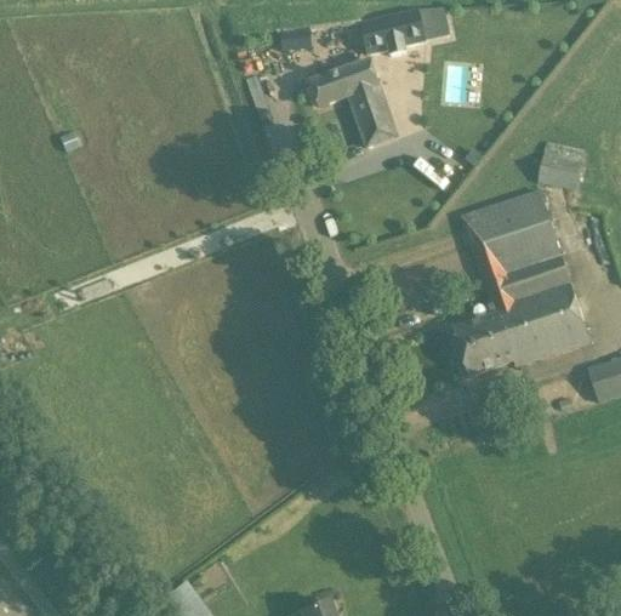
[(419,9),(360,21),(366,52),(425,40),(419,9)]
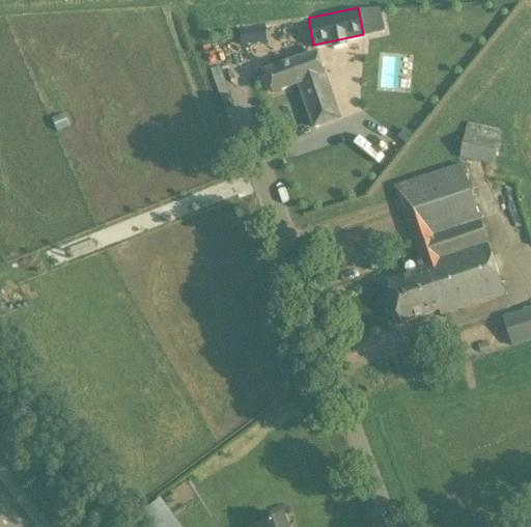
[(340,116),(317,50),(266,67),(267,70),(274,90),(299,82),(311,118),(313,126),(340,116)]
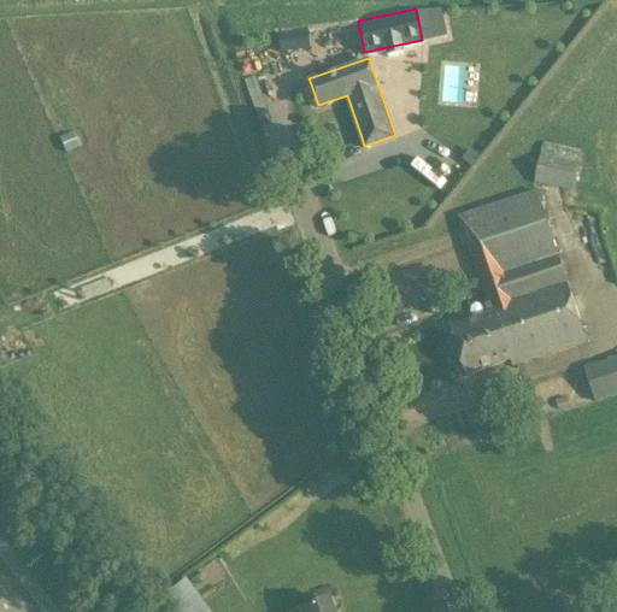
[(541,140),(534,180),(574,188),(581,147),(541,140)]
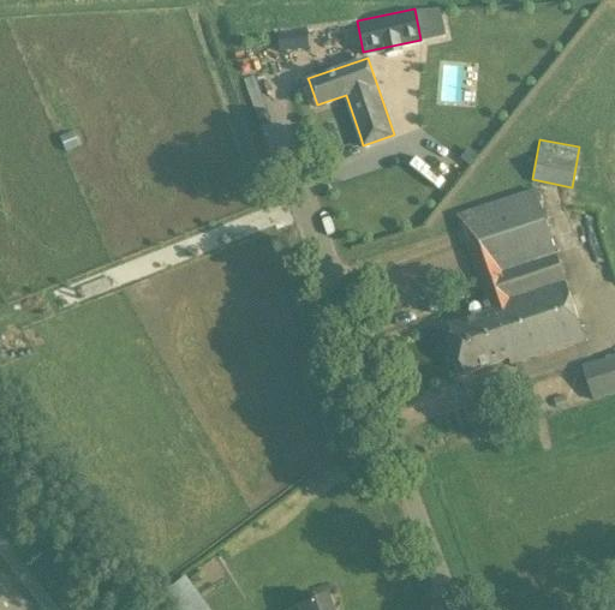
[(470,147),(461,156),(470,163),(477,153),(470,147)]
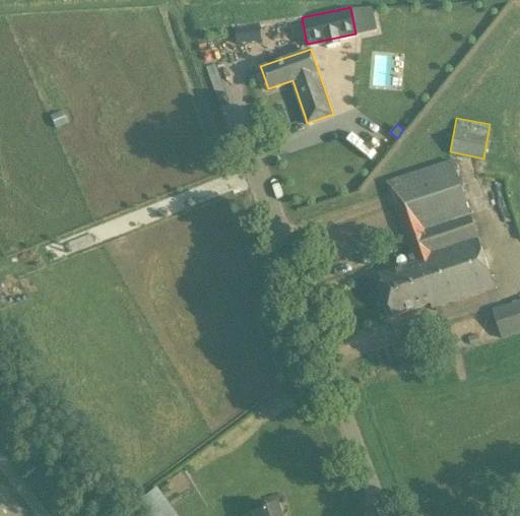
[(412,261),(379,272),(392,314),(431,302),(432,306),(494,285),(455,167),(452,157),(386,180),(390,190),(391,195),(393,201),(409,251),(412,261)]
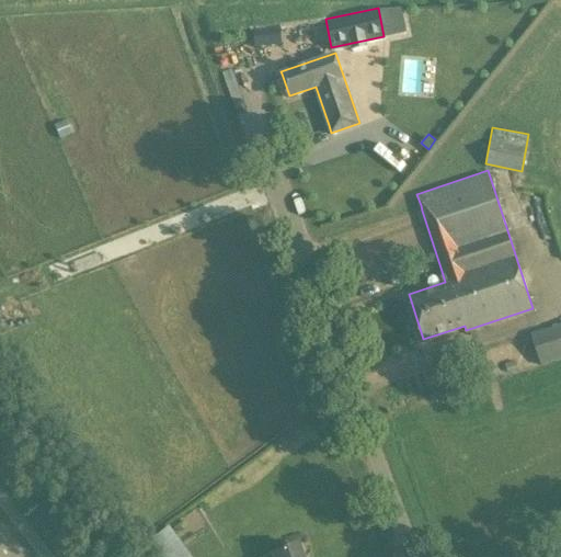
[(560,321),(530,332),(540,364),(560,356),(560,321)]
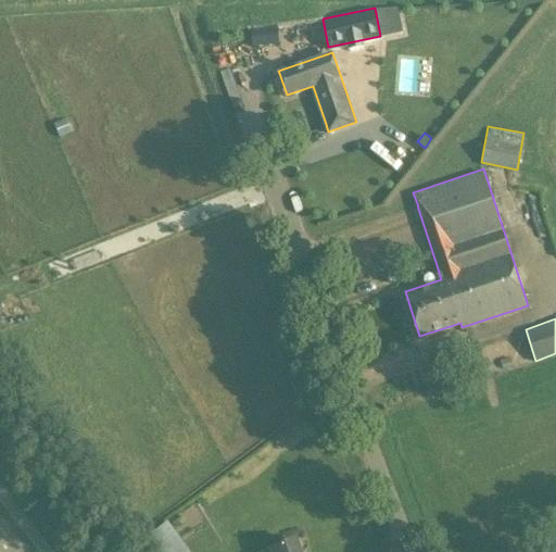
[(300,551),(294,538),(268,548),(257,551),(300,551)]
